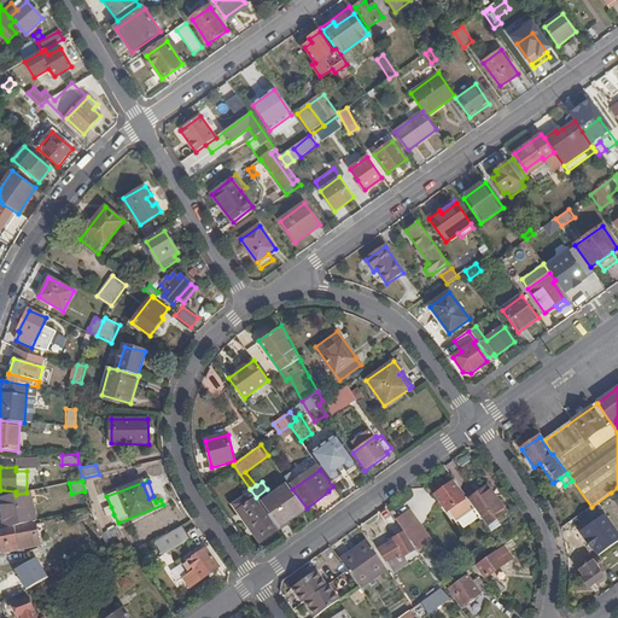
[(468,500),(466,496),(465,499),(453,482),(436,494),(462,530),(481,517),(468,500)]
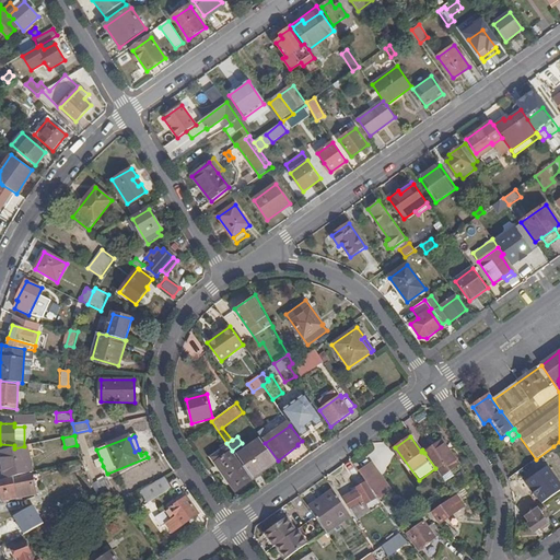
[(265,443),(261,438),(236,456),(252,479),(278,461),(265,443)]
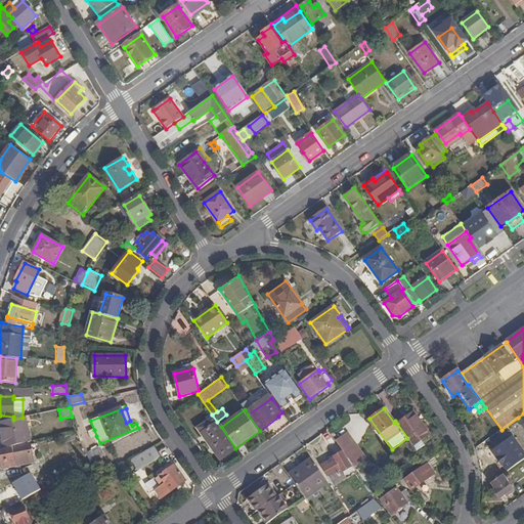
[(397,424),(407,438),(412,445),(421,439),(428,434),(412,412),(397,424)]
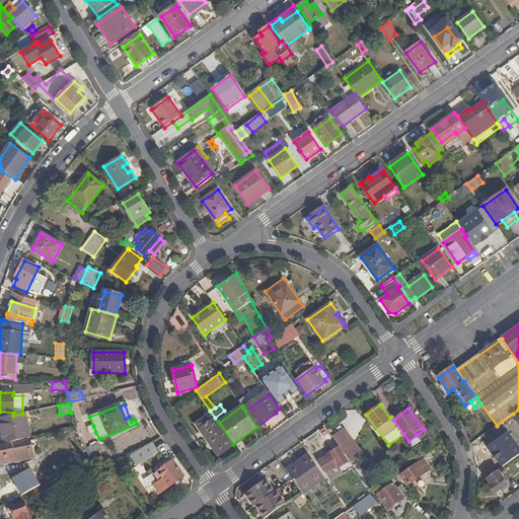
[(13,416),(0,418),(0,422),(2,433),(5,432),(7,443),(30,438),(24,413),(22,414),(13,416)]
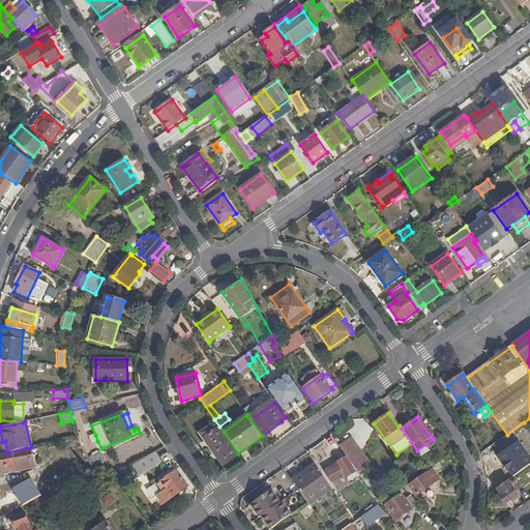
[(224,465),(239,453),(238,453),(224,432),(221,428),(205,439),(213,451),(216,449),(222,458),(219,459),(224,465)]
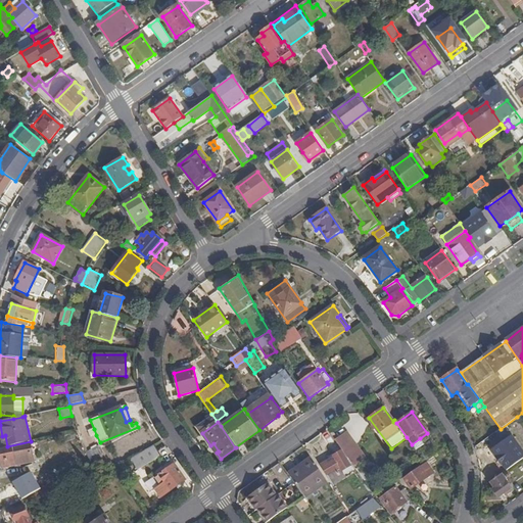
[(347,433),(336,441),(345,454),(354,448),(364,462),(367,460),(347,433)]
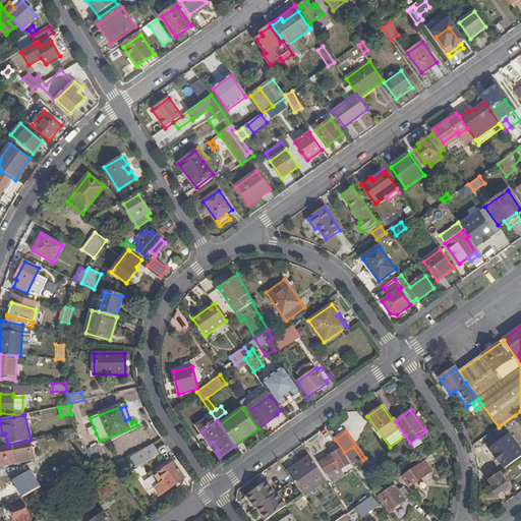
[(414,448),(422,442),(418,437),(410,443),(414,448)]
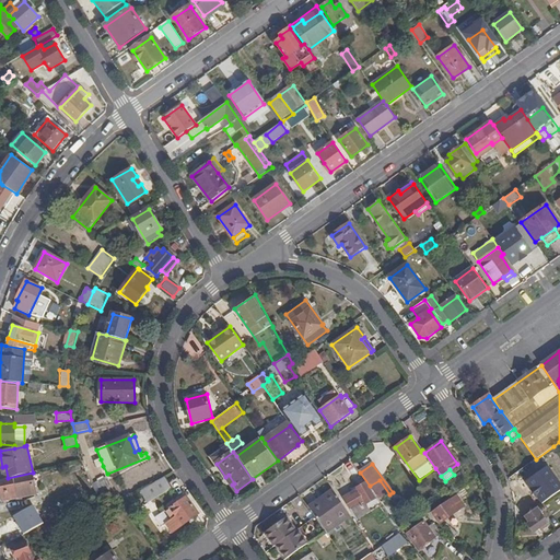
[(33,476),(0,481),(3,500),(37,496),(33,476)]
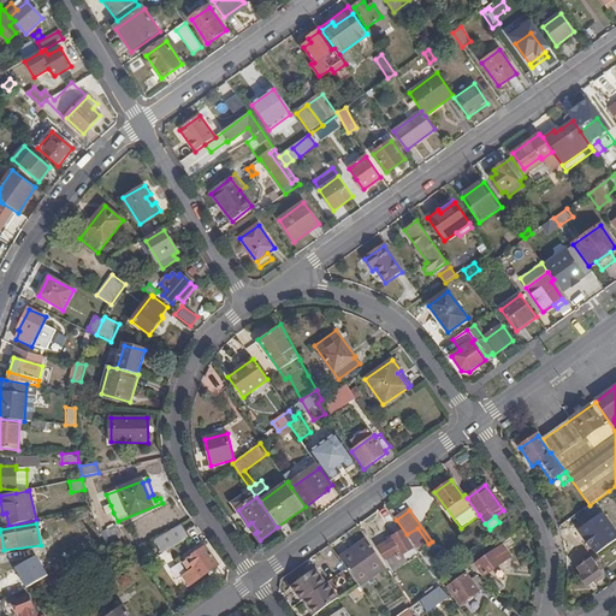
[(188,538),(181,525),(154,539),(163,552),(188,538)]
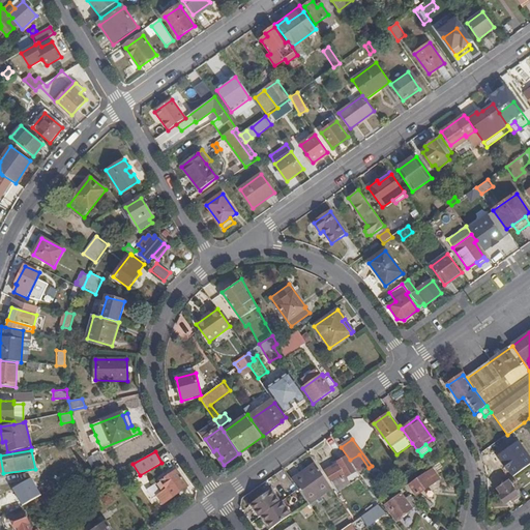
[(87,459),(91,467),(105,459),(101,453),(95,457),(94,454),(87,459)]
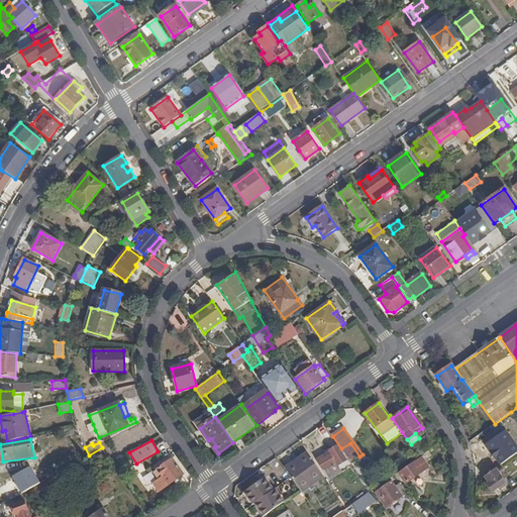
[(350,443),(341,448),(350,462),(359,456),(350,443)]
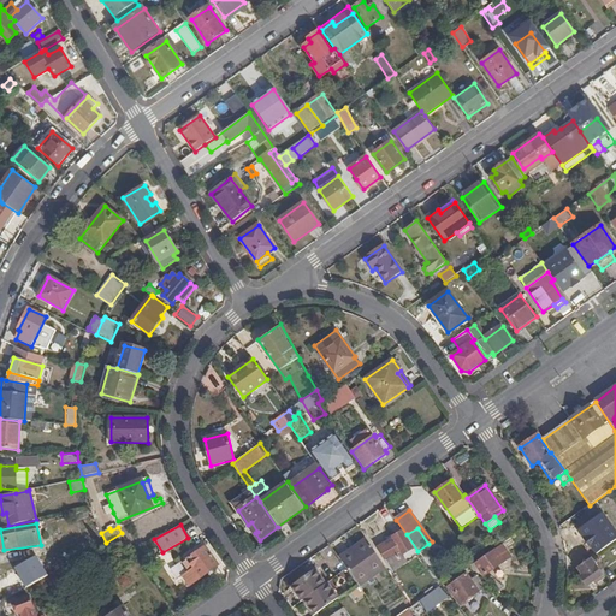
[(396,539),(380,549),(394,570),(408,562),(406,558),(415,552),(401,529),(394,534),(396,539)]
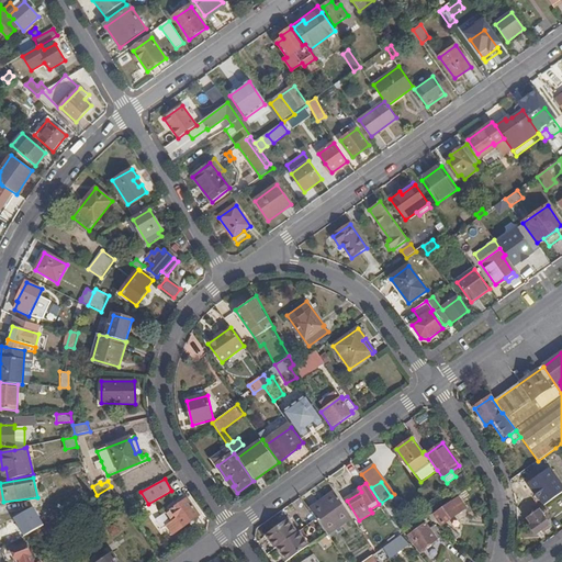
[(111,486),(97,495),(102,504),(109,502),(110,505),(111,504),(117,499),(120,498),(111,486)]
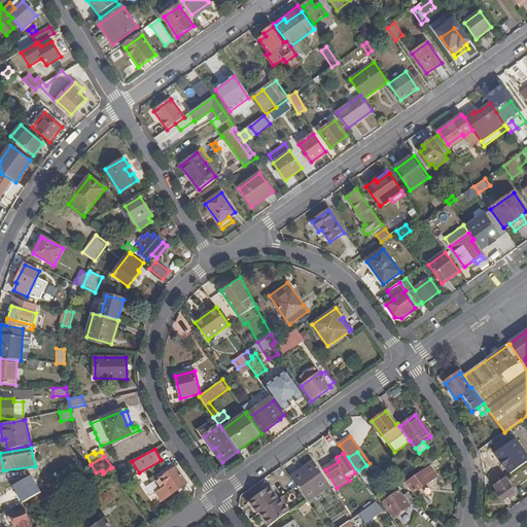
[(323,465),(325,469),(339,461),(337,457),(323,465)]
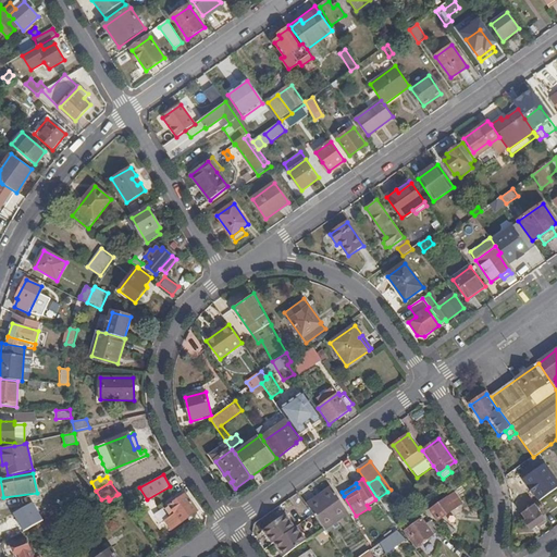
[(456,490),(458,493),(466,486),(463,483),(456,490)]
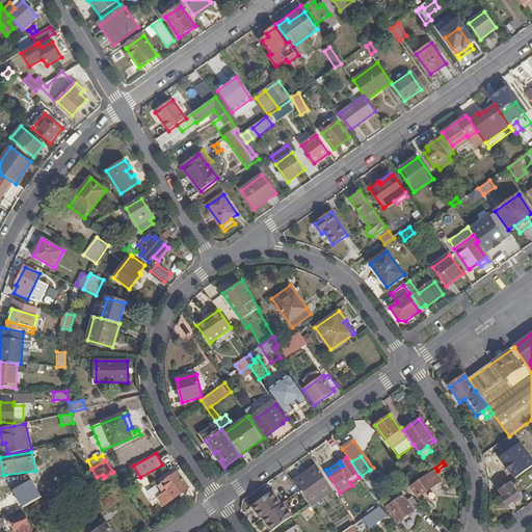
[(334,490),(317,466),(307,473),(309,477),(296,486),(310,505),(311,507),(334,490)]
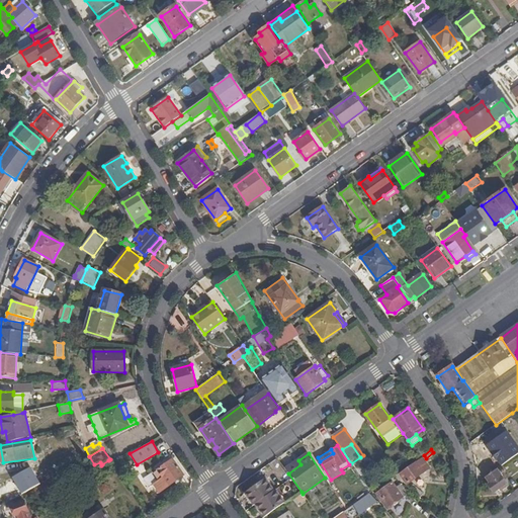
[(407,484),(430,468),(423,459),(401,475),(407,484)]
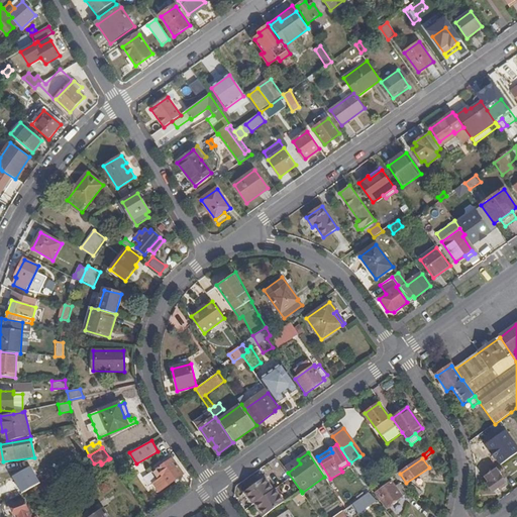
[(108,459),(102,463),(109,474),(115,470),(108,459)]
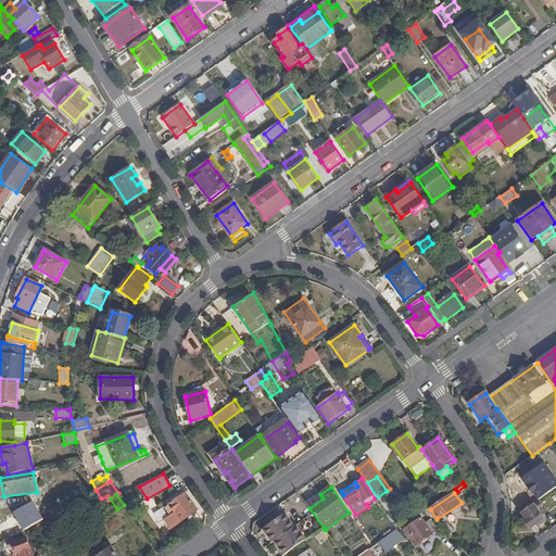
[(198,510),(186,494),(165,508),(171,516),(175,513),(181,520),(198,510)]
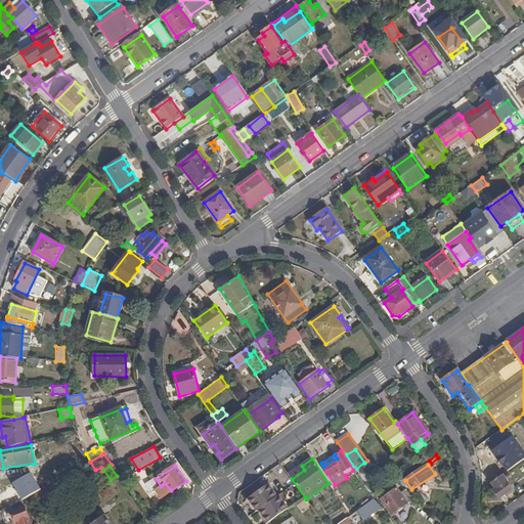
[(302,466),(289,475),(292,479),(304,470),(302,466)]
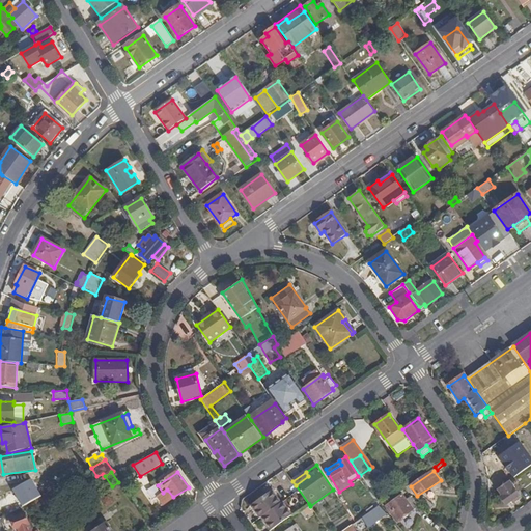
[(32,479),(12,491),(22,507),(42,496),(32,479)]
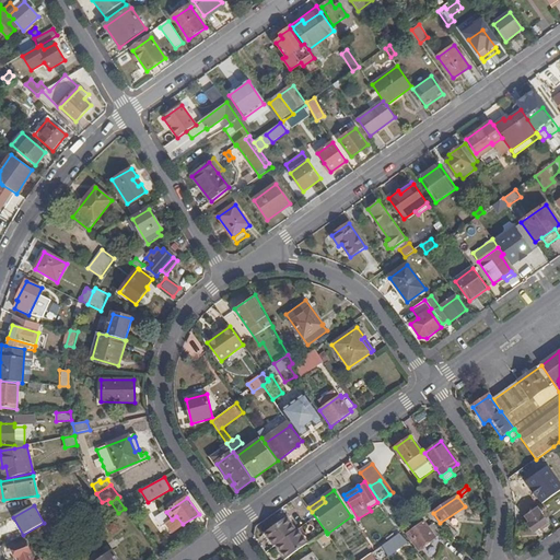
[(538,509),(526,517),(532,524),(528,525),(535,534),(549,524),(538,509)]
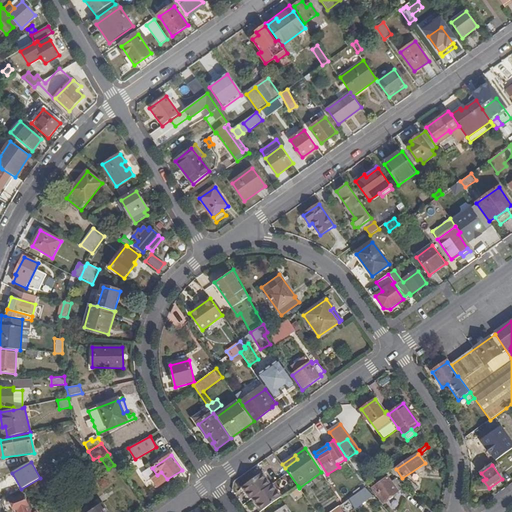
[(396,469),(394,467),(390,470),(389,471),(397,478),(399,480),(402,478),(396,469)]
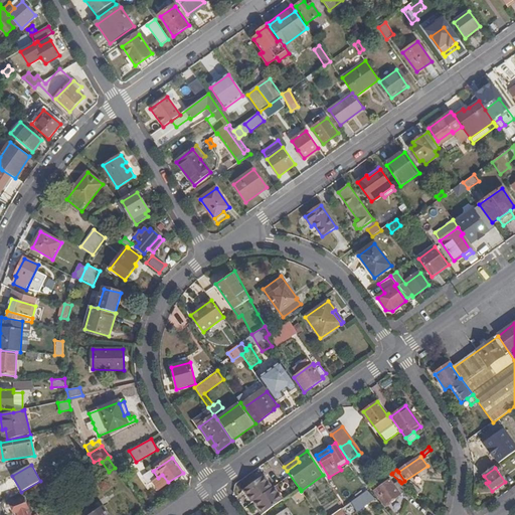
[(391,474),(387,476),(390,480),(393,485),(398,482),(399,481),(391,474)]
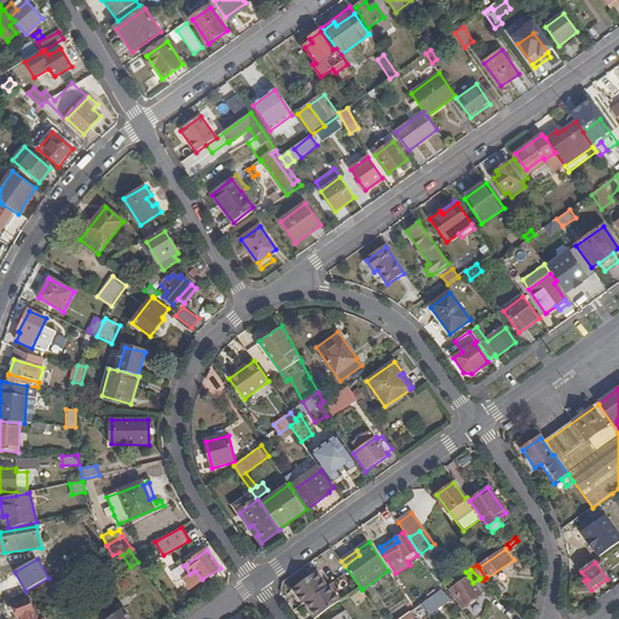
[(302,605),(305,602),(328,588),(317,572),(293,589),(302,605)]
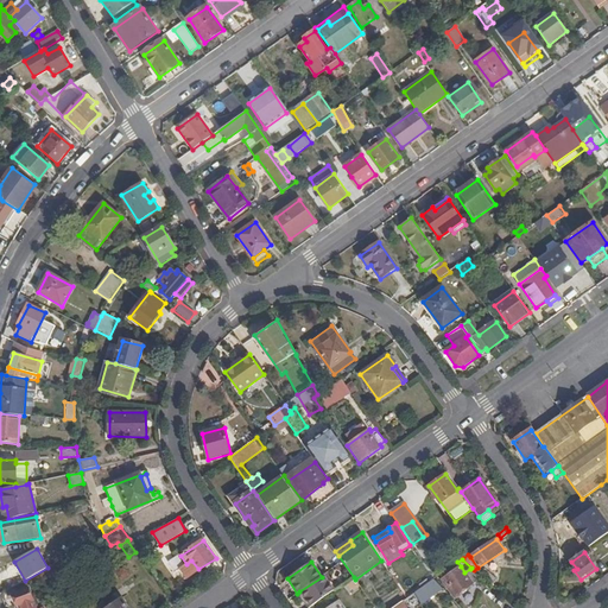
[(479,580),(470,569),(464,572),(461,567),(442,581),(454,596),(479,580)]
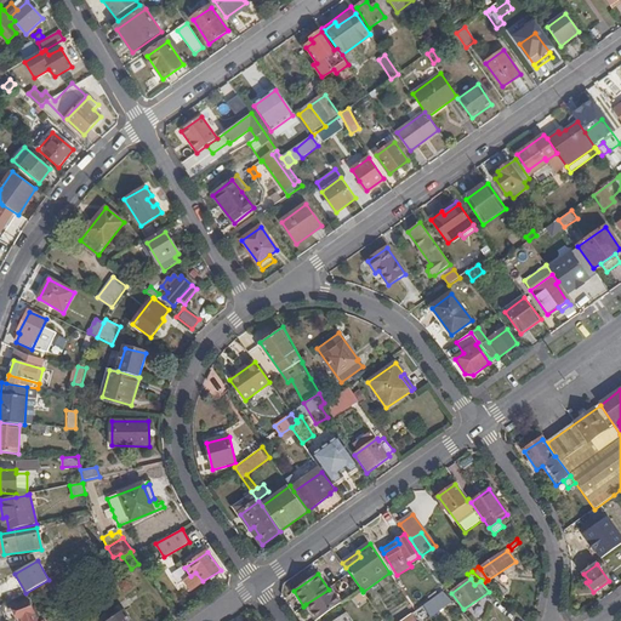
[(490,587),(501,597),(507,591),(495,581),(490,587)]
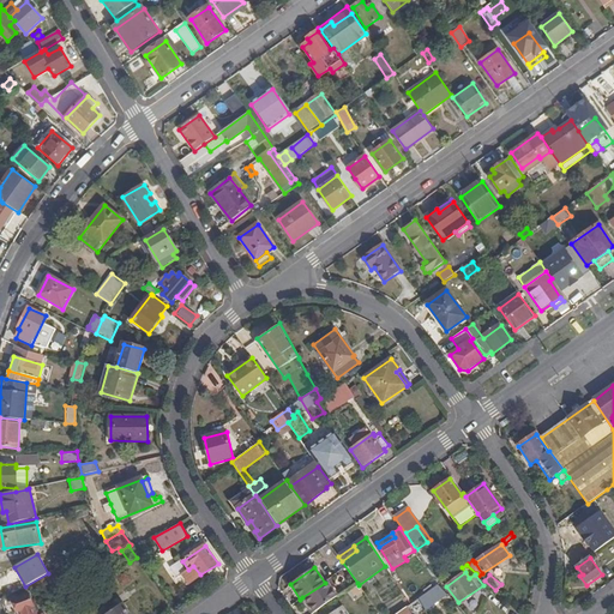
[(302,597),(314,613),(337,597),(327,581),(325,583),(302,597)]
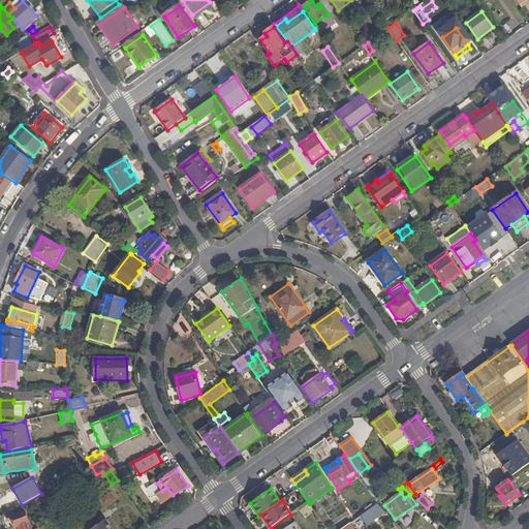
[(377,504),(361,516),(367,526),(384,512),(377,504)]
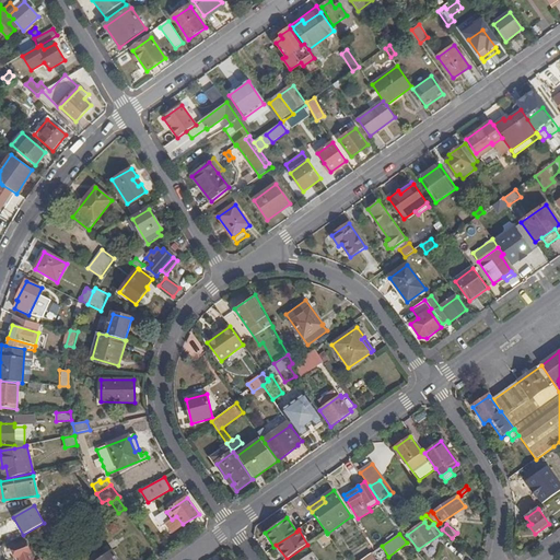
[(20,557),(20,559),(34,559),(26,544),(12,549),(16,558),(20,557)]
